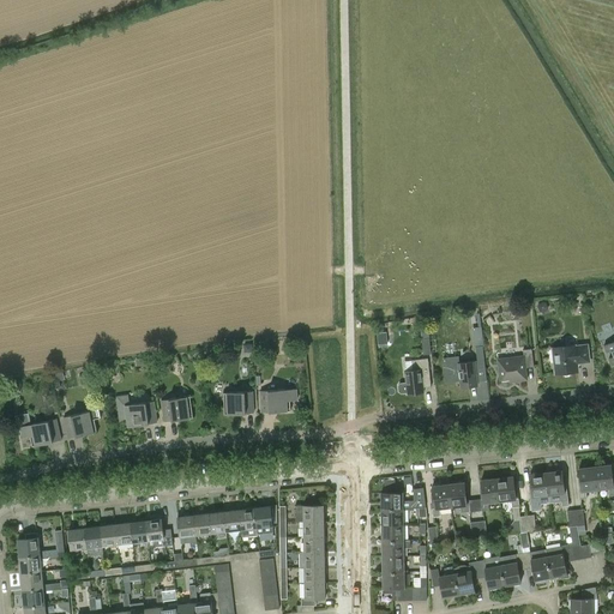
[(539,305),(537,307),(540,312),(543,313),(548,311),(548,308),(546,302),(543,302),(539,305)]
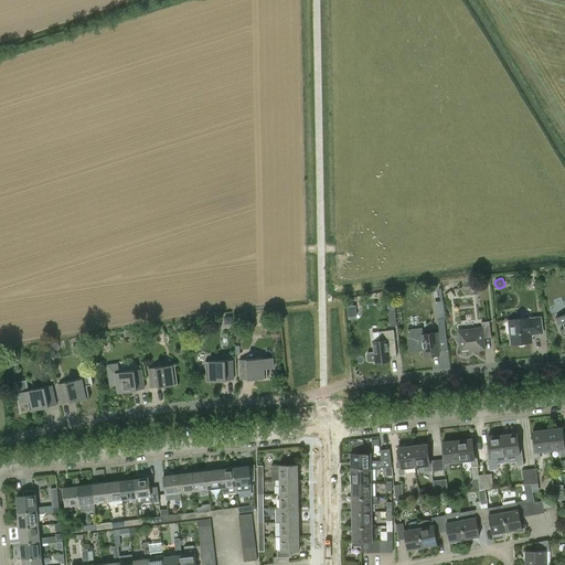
[(355,306),(348,307),(349,317),(356,316),(355,306)]
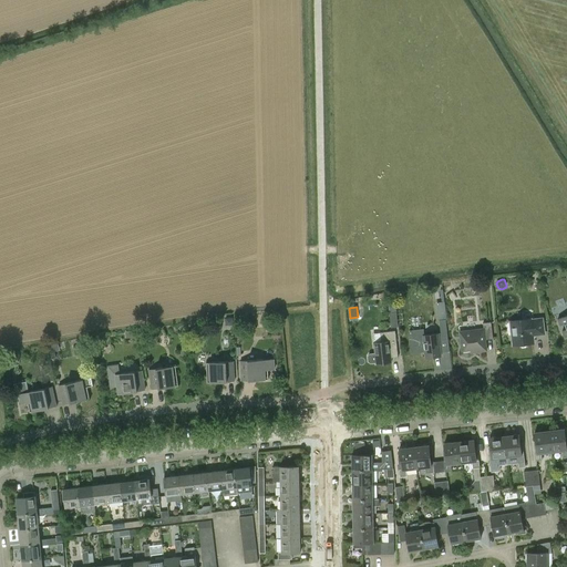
[(441,333),(439,333),(423,336),(426,358),(442,357),(441,352),(450,351),(444,309),(439,310),(441,333)]
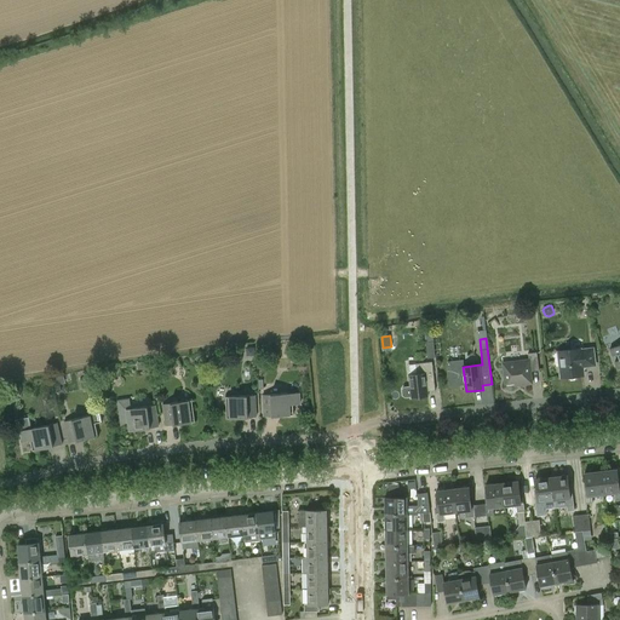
[(428,359),(436,357),(434,342),(426,343),(428,359)]
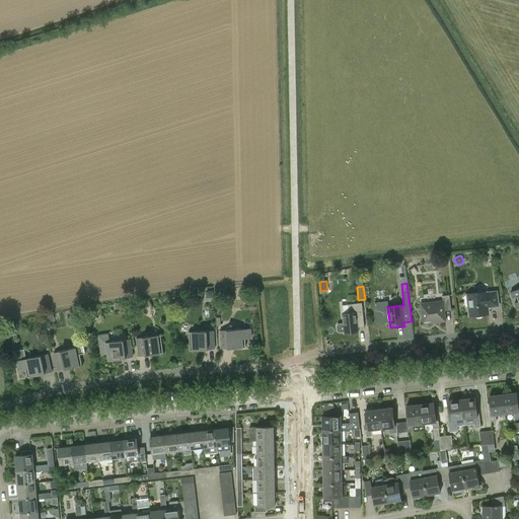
[(467,294),(469,316),(489,313),(489,309),(491,307),(499,306),(497,291),(487,292),(467,294)]
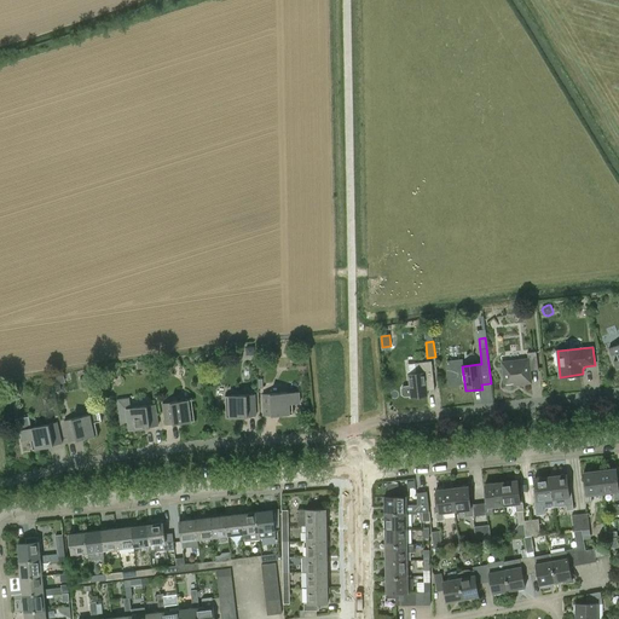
[(514,382),(515,385),(532,383),(530,371),(538,370),(537,352),(527,353),(528,359),(502,362),(504,383),(514,382)]
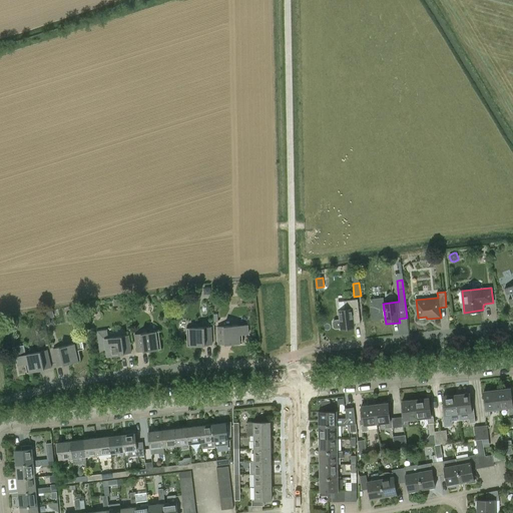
[(360,313),(358,299),(344,301),(346,310),(339,310),(340,320),(335,321),(333,323),(334,328),(336,329),(341,329),(341,330),(355,328),(353,314),(360,313)]
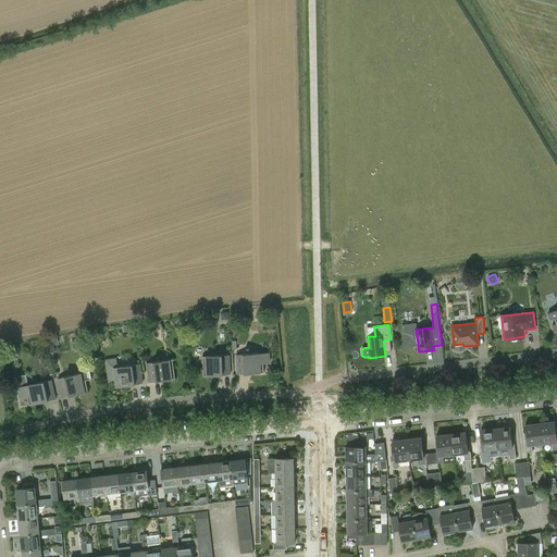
[(236,355),(237,374),(264,373),(263,363),(270,363),(270,353),(236,355)]
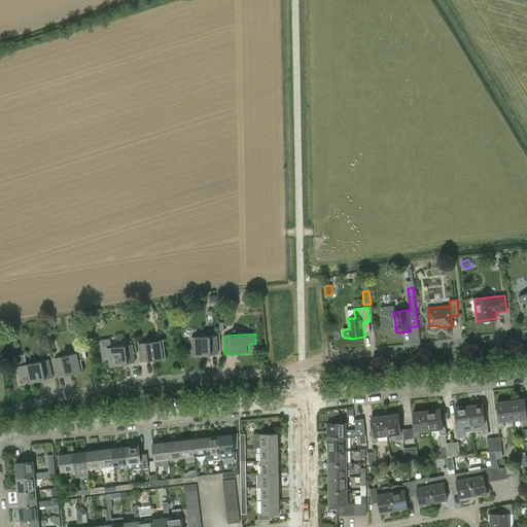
[(191,337),(192,355),(218,354),(217,336),(191,337)]
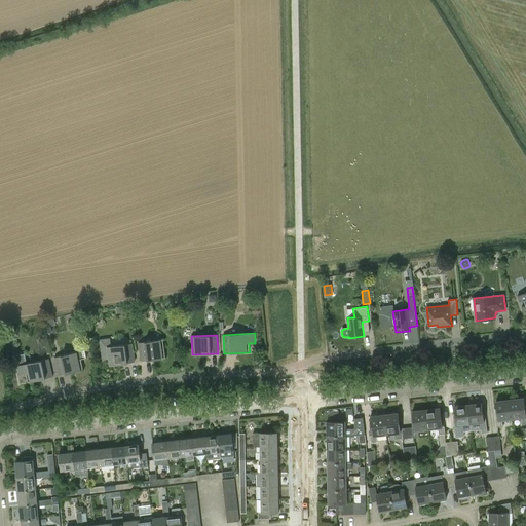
[(109,359),(110,366),(135,362),(133,343),(112,346),(110,338),(100,339),(103,360),(109,359)]
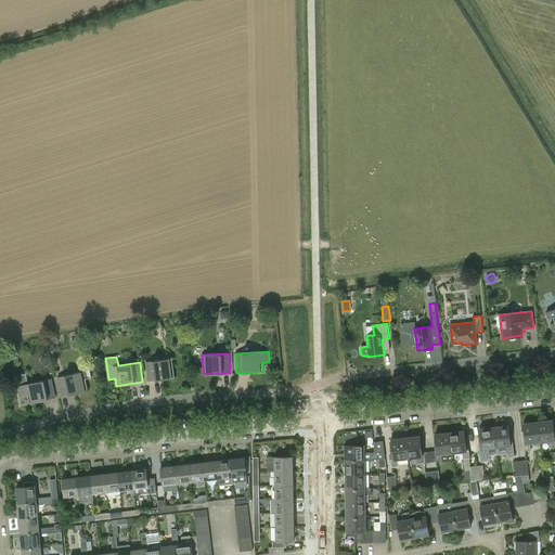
[(146,362),(149,382),(175,377),(172,358),(146,362)]
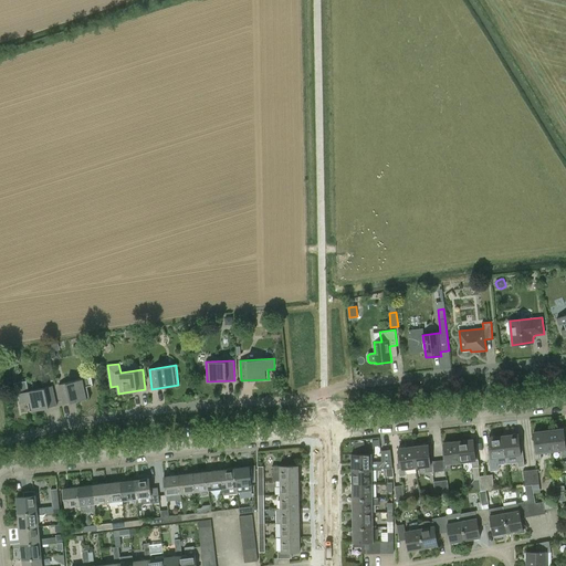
[(81,374),(83,379),(60,385),(63,404),(90,398),(87,386),(94,385),(91,371),(81,374)]
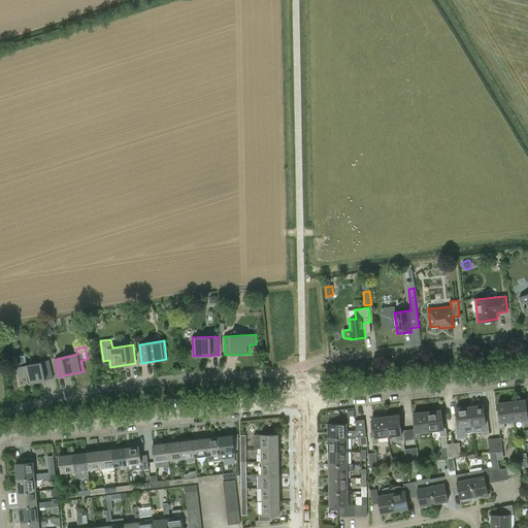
[(28,384),(53,378),(48,360),(28,365),(26,355),(13,358),(15,367),(19,367),(21,376),(27,375),(28,384)]
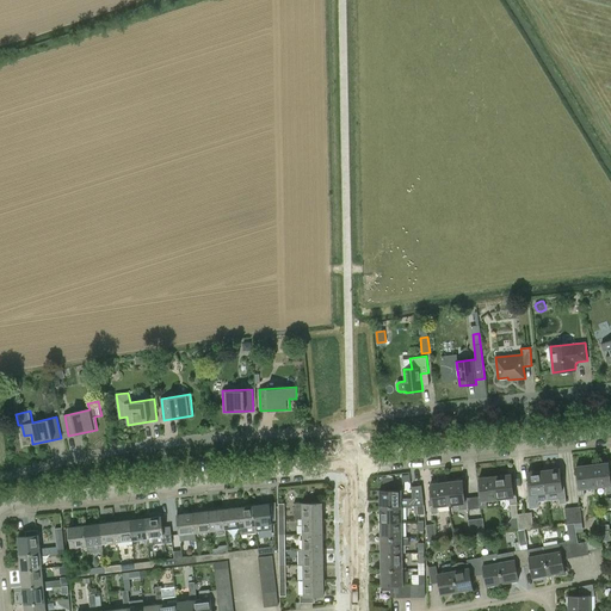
[(592,466),(596,488),(606,487),(608,493),(610,493),(610,481),(610,482),(608,463),(592,466)]
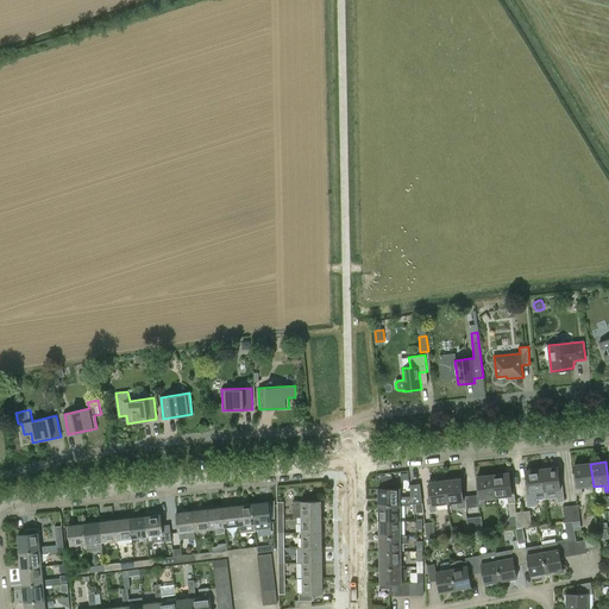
[(582,488),(594,487),(590,464),(575,465),(577,484),(575,484),(576,495),(582,495),(582,488)]
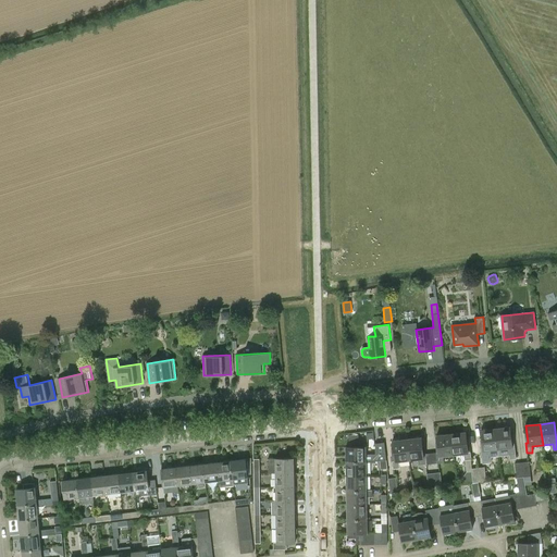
[(496,429),(498,449),(509,448),(510,455),(516,455),(515,444),(512,444),(510,428),(496,429)]
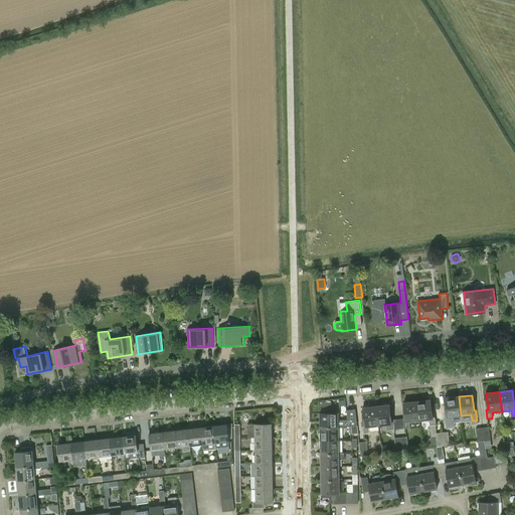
[(452,416),(461,415),(459,396),(445,398),(447,414),(445,414),(446,423),(453,422),(452,416)]
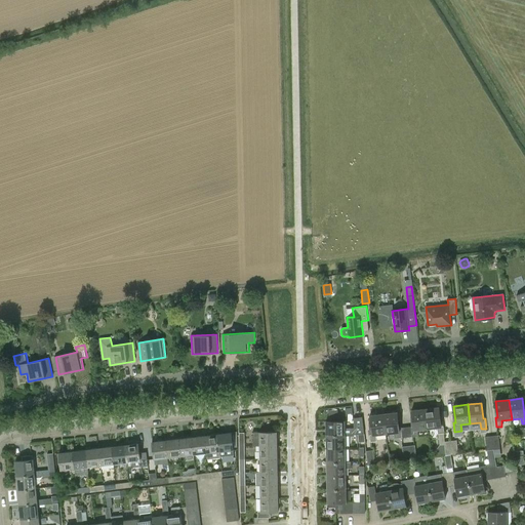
[(426,409),(428,429),(438,428),(440,445),(444,445),(446,455),(452,455),(450,441),(445,442),(443,423),(441,423),(439,408),(426,409)]
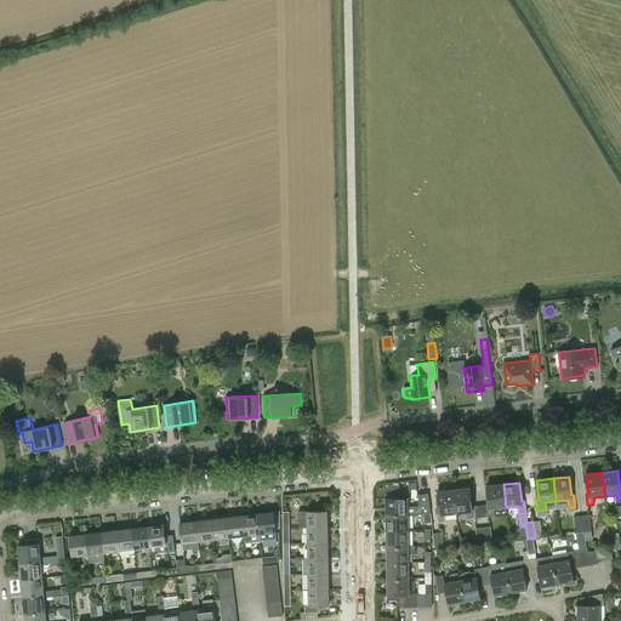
[(486,503),(482,503),(483,517),(495,516),(494,508),(506,507),(503,484),(486,486),(488,494),(486,494),(486,503)]
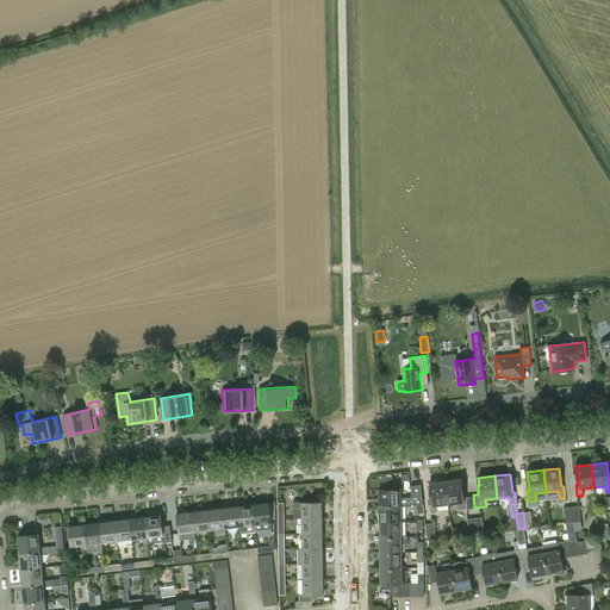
[(446,481),(449,504),(456,503),(458,510),(468,509),(474,508),(473,495),(466,496),(465,486),(462,487),(461,479),(446,481)]
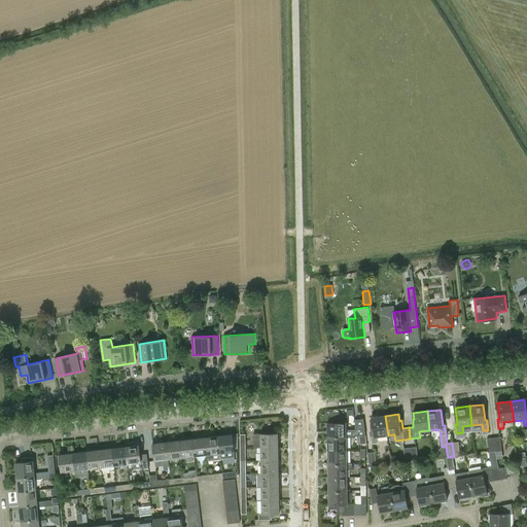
[(378,436),(388,435),(385,416),(371,418),(373,433),(372,433),(373,444),(379,443),(378,436)]
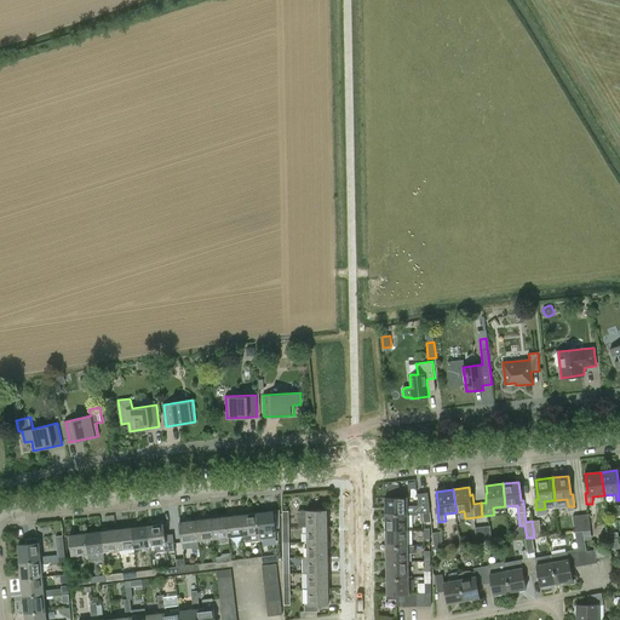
[(420,493),(423,514),(430,512),(428,492),(420,493)]
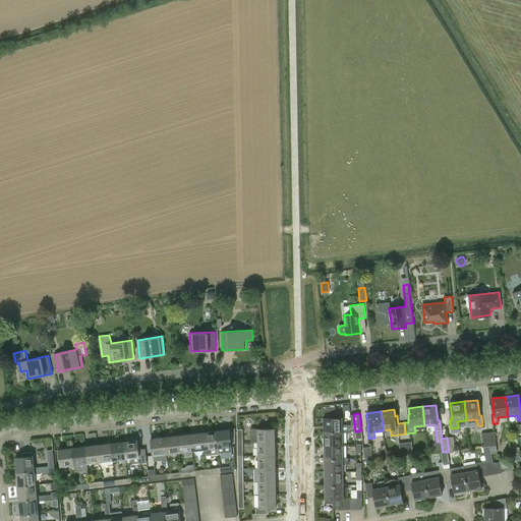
[(324,418),(325,431),(343,431),(342,418),(324,418)]
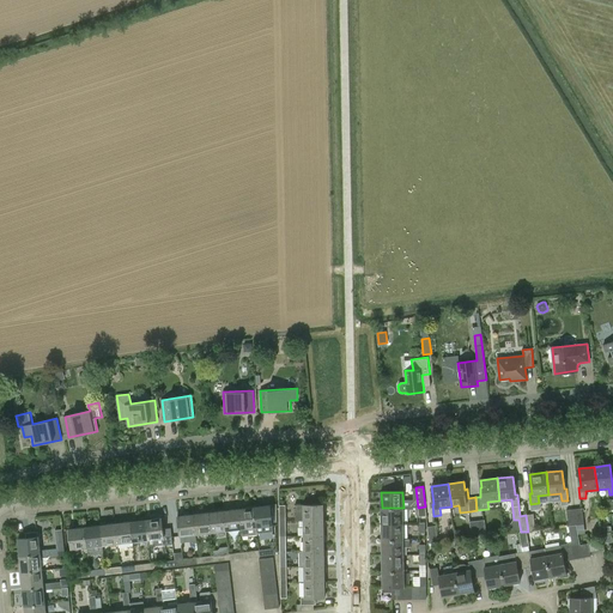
[(296,521),(303,521),(323,521),(323,504),(296,505),(296,521)]
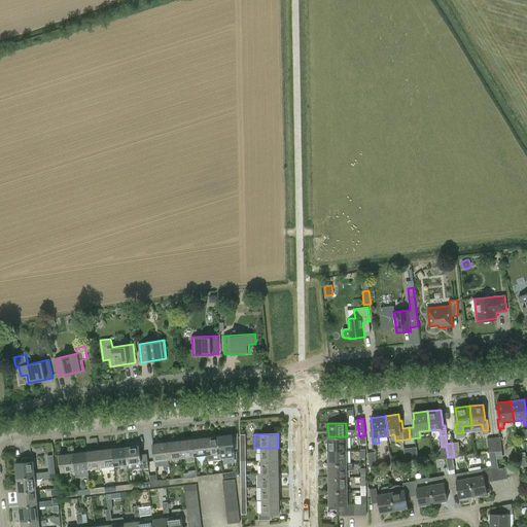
[(219,435),(221,454),(235,452),(233,434),(219,435)]
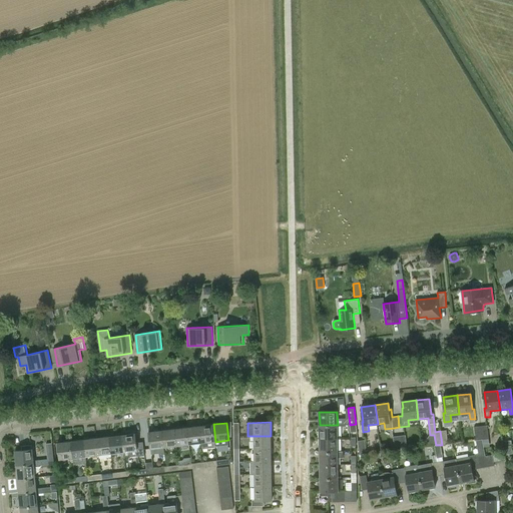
[(213,424),(200,426),(202,443),(203,449),(216,447),(215,442),(213,424)]
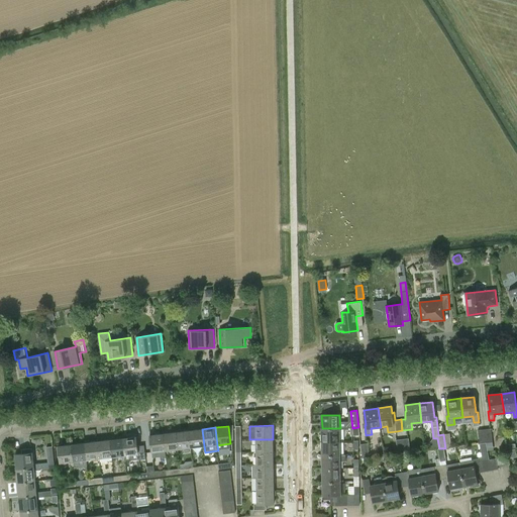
[(340,428),(322,428),(322,442),(340,441),(340,428)]
